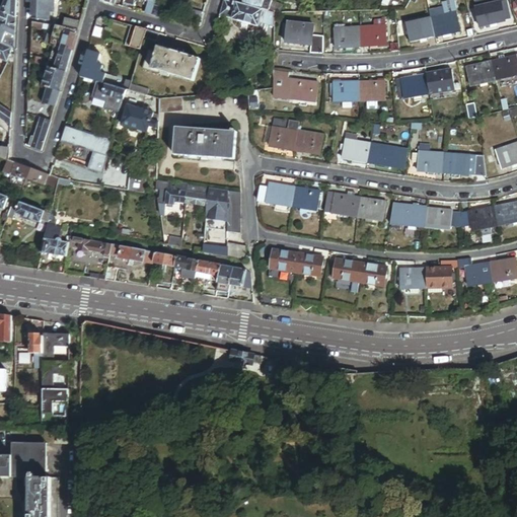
[(5,0),(1,11),(16,18),(16,0),(5,0)]
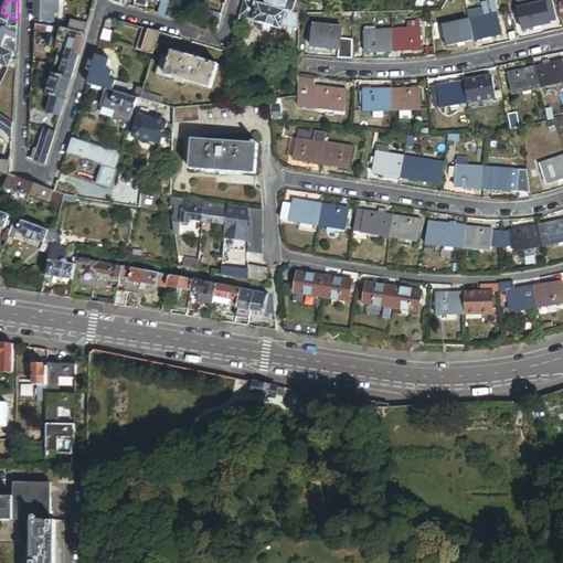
[(35,0),(34,20),(52,22),(53,13),(48,13),(48,6),(53,7),(54,0),(35,0)]
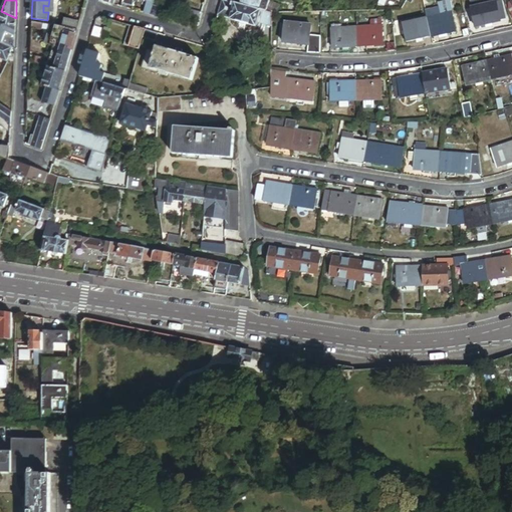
[(49,0),(48,6),(43,5),(43,12),(48,12),(48,10),(51,10),(52,0),(49,0)]
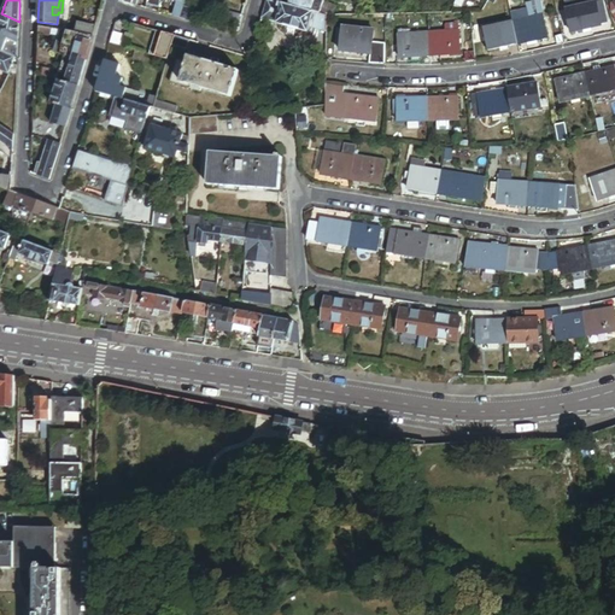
[(181,6),(182,0),(171,0),(176,1),(171,16),(179,17),(181,6)]
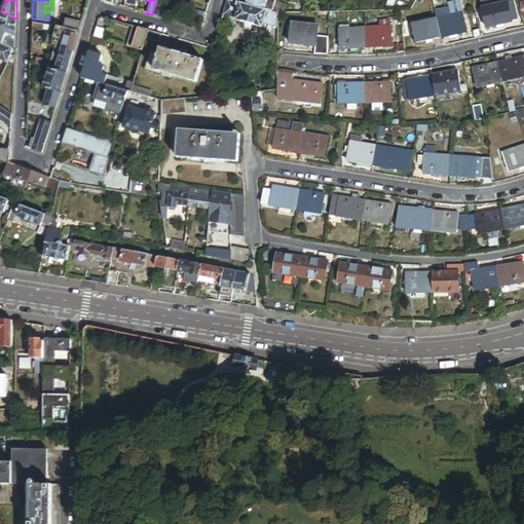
[(276,22),(276,9),(269,9),(246,3),(234,0),(226,0),(222,14),(234,17),(234,20),(245,22),(250,24),(261,26),(264,26),(265,22),(276,22)]
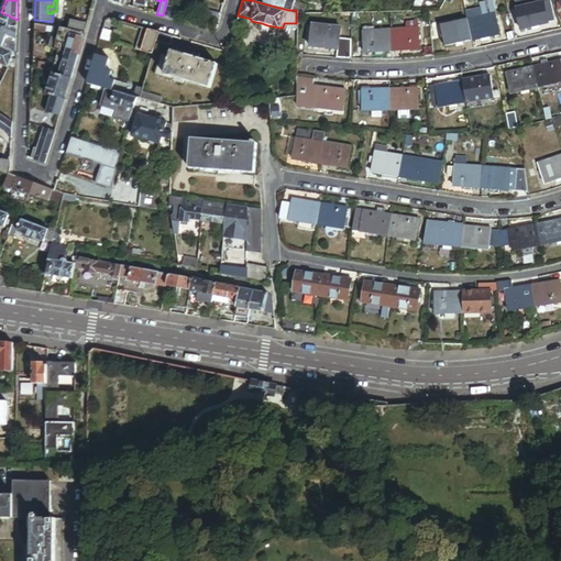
[(292,0),(264,0),(263,3),(288,10),(292,0)]
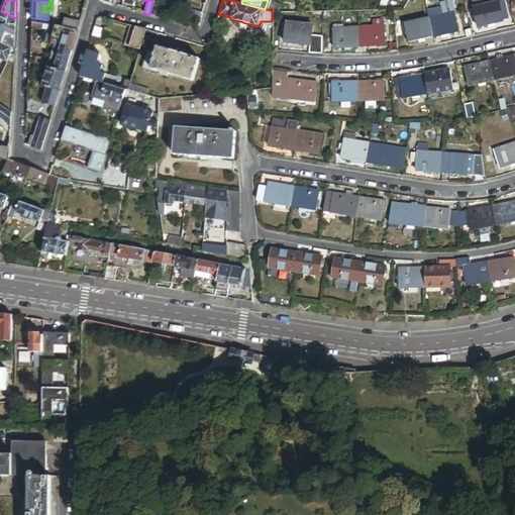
[(280,3),(268,0),(265,9),(272,9),(279,9),(280,3)]
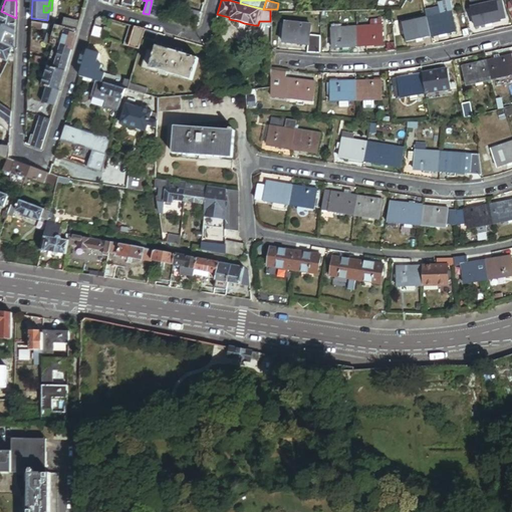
[(439,13),(425,16),(429,35),(430,35),(430,36),(437,34),(436,33),(454,30),(447,0),(442,0),(436,1),(439,13)]
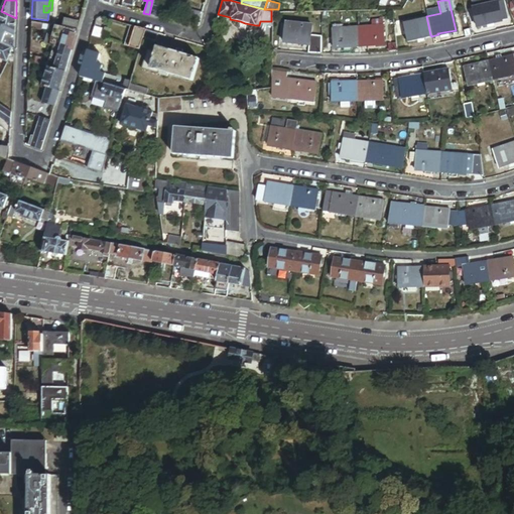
[(506,17),(502,0),(483,4),(482,0),(470,0),(476,25),(500,20),(500,18),(506,17)]
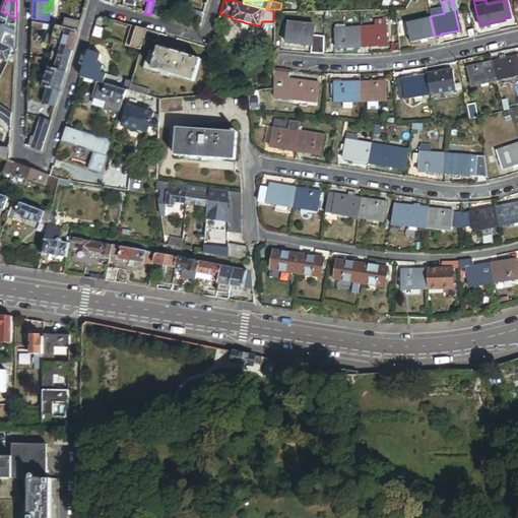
[(296,10),(298,5),(284,1),(283,9),(296,10)]
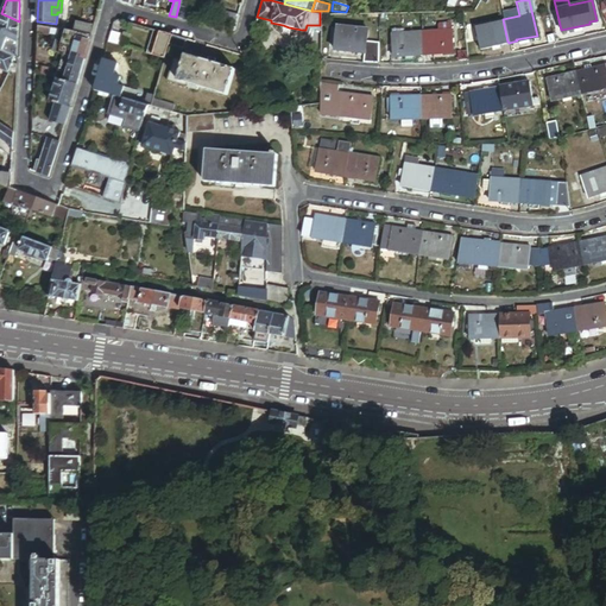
[(176,17),(183,19),(187,8),(178,6),(176,17)]
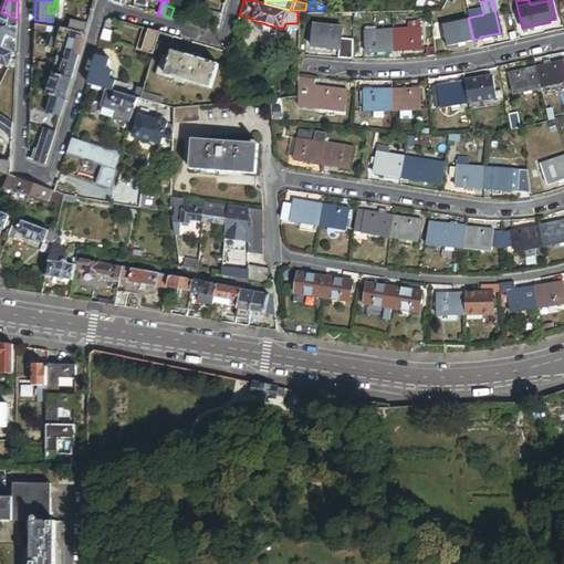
[(197,7),(194,20),(218,27),(221,14),(197,7)]
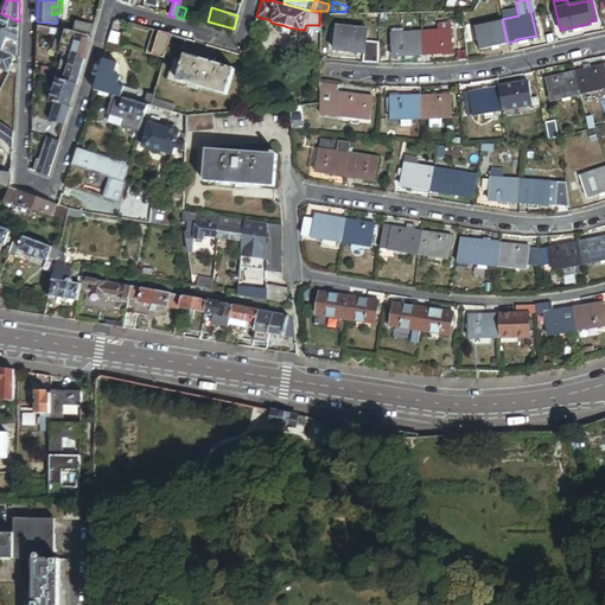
[(19,21),(1,13),(0,16),(0,26),(18,36),(19,21)]
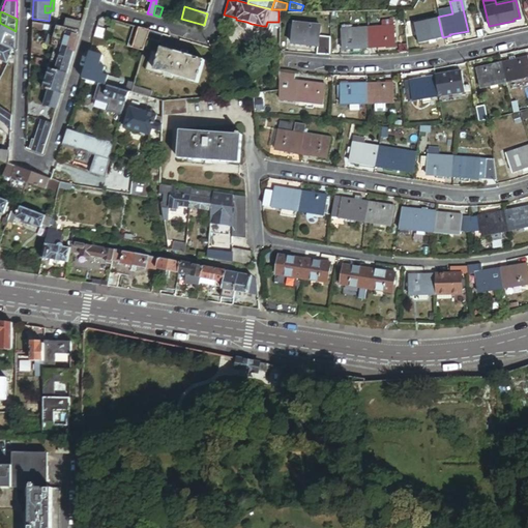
[(442,36),(438,17),(413,23),(417,41),(442,36)]
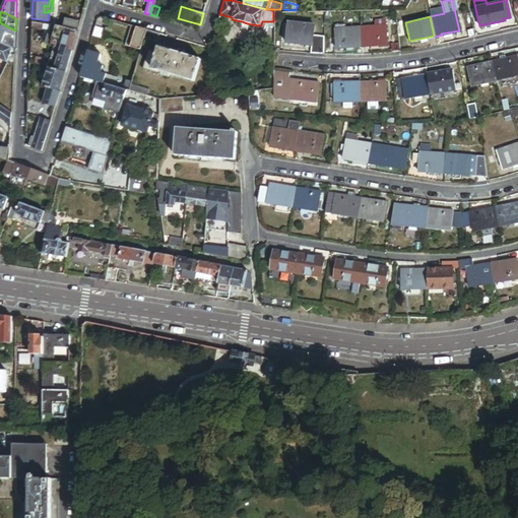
[(313,23),(281,19),(279,35),(285,36),(285,40),(311,43),(313,23)]
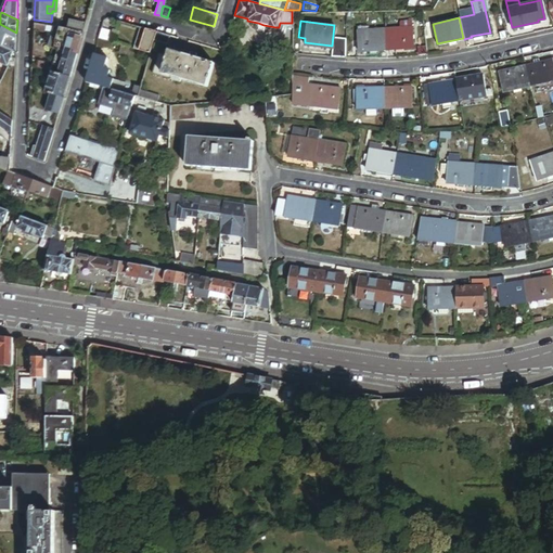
[(41,38),(41,24),(34,22),(33,37),(41,38)]
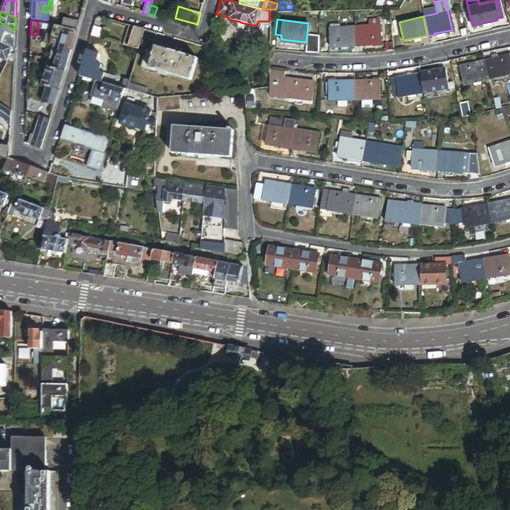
[(76,30),(78,24),(70,21),(68,28),(76,30)]
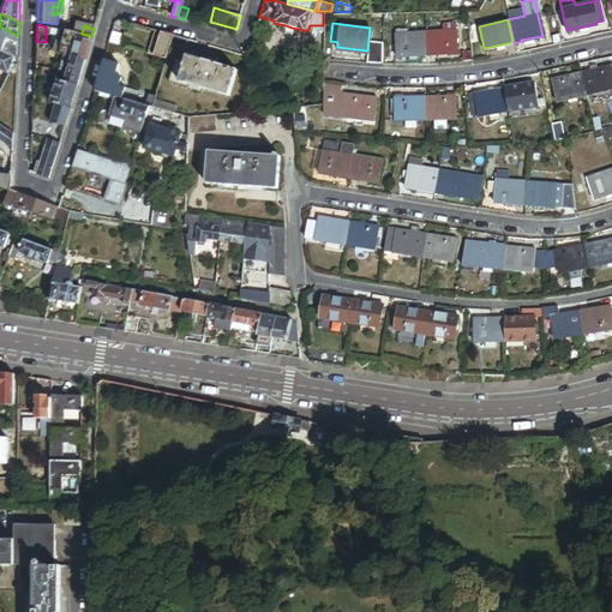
[(18,36),(0,27),(0,49),(15,58),(17,59),(18,36)]
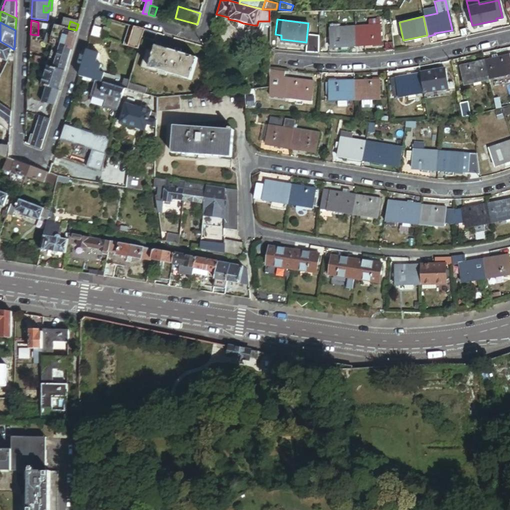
[(353,25),(355,44),(380,43),(378,23),(367,24),(353,25)]
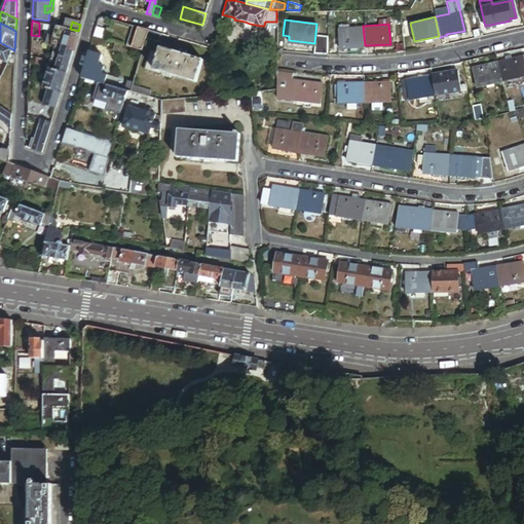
[(54,30),(57,25),(50,25),(48,32),(47,37),(48,39),(49,41),(50,43),(53,44),(48,63),(51,64),(50,69),(53,70),(61,48),(63,41),(63,38),(59,37),(61,31),(54,30)]
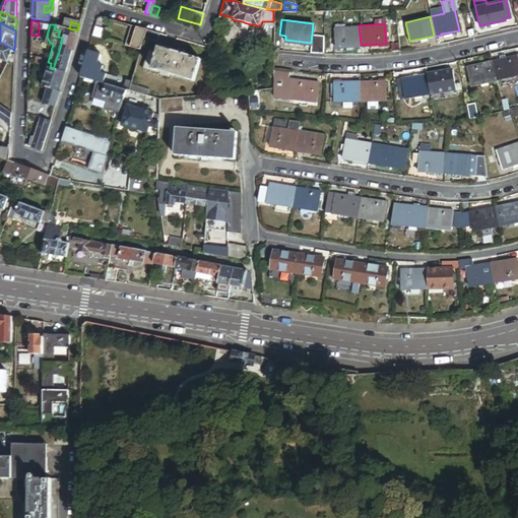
[(71,51),(77,30),(69,28),(56,24),(54,29),(60,30),(58,37),(62,38),(62,41),(60,48),(71,51)]
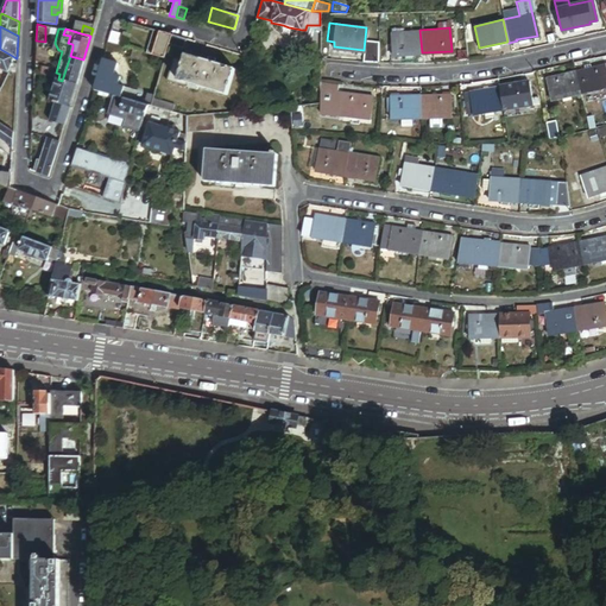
[(171,35),(152,29),(149,42),(153,44),(153,46),(147,45),(145,52),(164,58),(168,44),(171,35)]
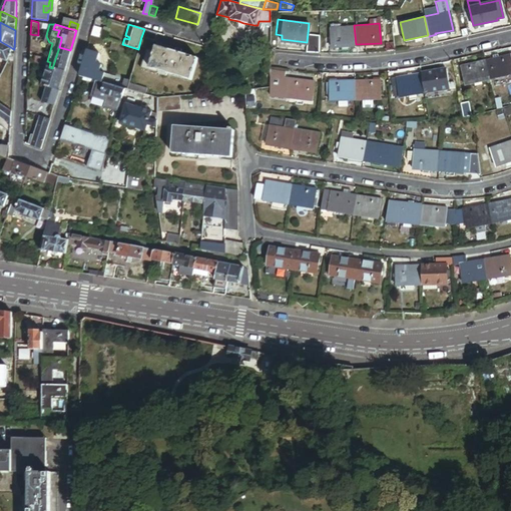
[(104,29),(92,25),(89,35),(101,38),(104,29)]
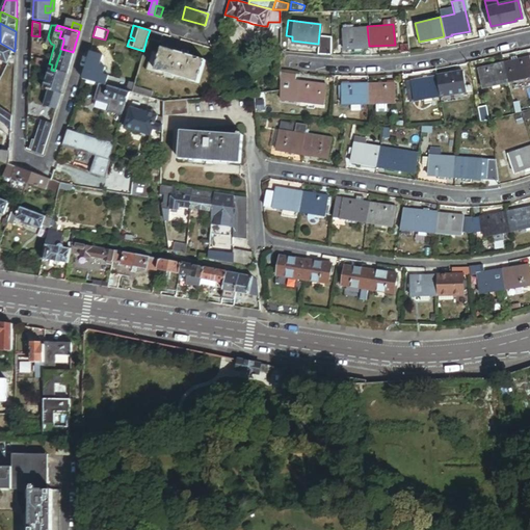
[(343,48),(369,46),(367,26),(348,27),(342,28),(343,48)]
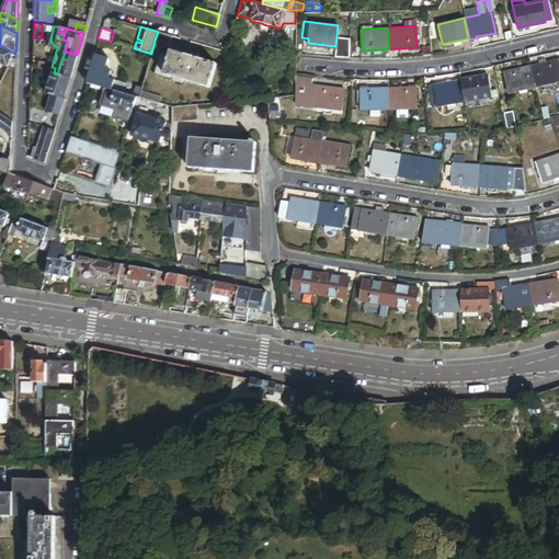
[(169,45),(171,35),(158,32),(155,41),(169,45)]
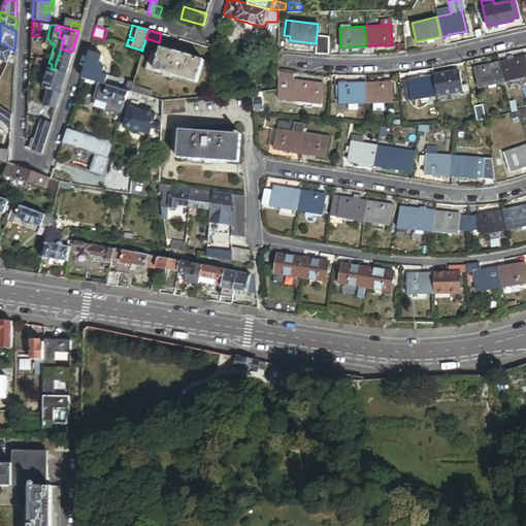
[(41,57),(45,43),(31,40),(30,54),(41,57)]
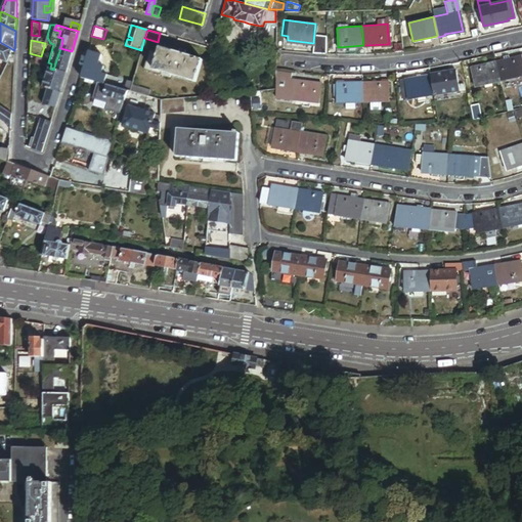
[(12,49),(0,42),(0,76),(3,69),(0,67),(0,58),(6,61),(12,49)]
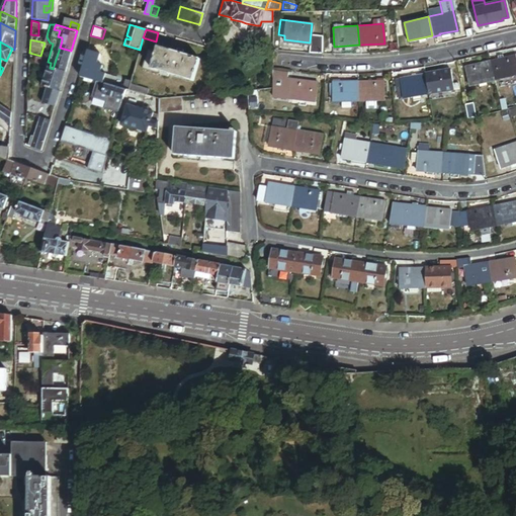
[(198,59),(157,47),(156,52),(147,49),(142,69),(167,76),(168,74),(192,81),(198,59)]
